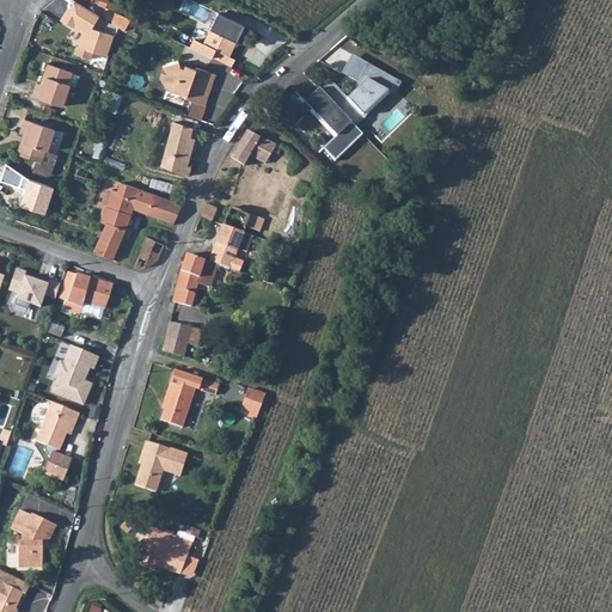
[(214,12),(190,0),(188,0),(183,10),(209,23),(214,12)]
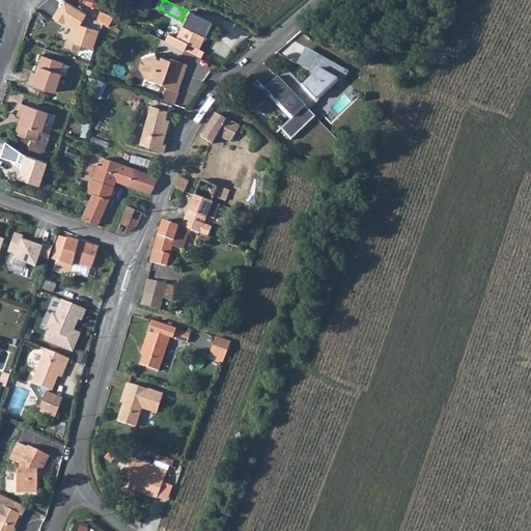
[(57,7),(50,18),(62,25),(63,23),(71,27),(65,42),(92,49),(99,31),(78,25),(85,14),(63,1),(59,8),(57,7)]
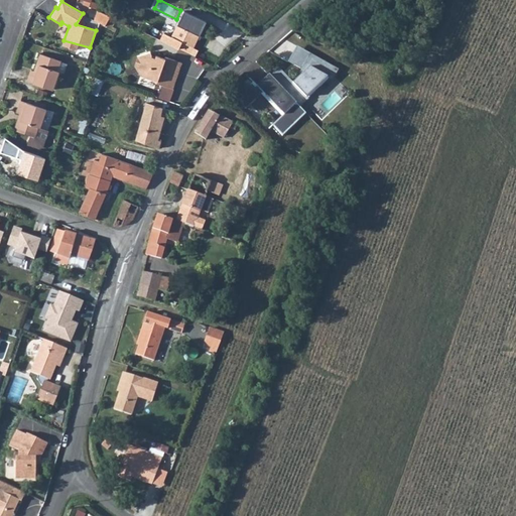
[(108,16),(97,10),(94,17),(99,20),(105,24),(108,16)]
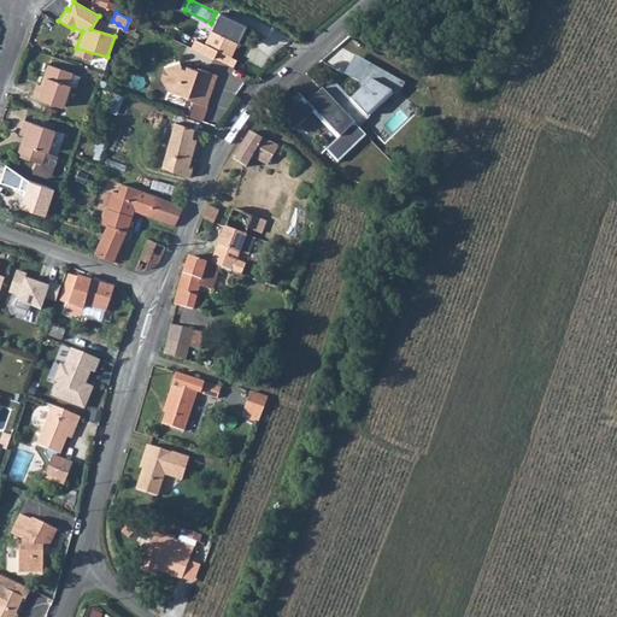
[(194,41),(189,50),(212,60),(216,52),(229,58),(244,27),(217,13),(201,45),(194,41)]
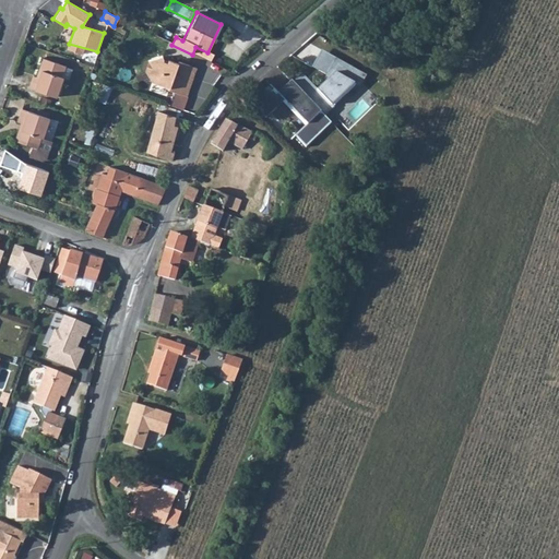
[(195,47),(192,55),(203,60),(207,52),(195,47)]
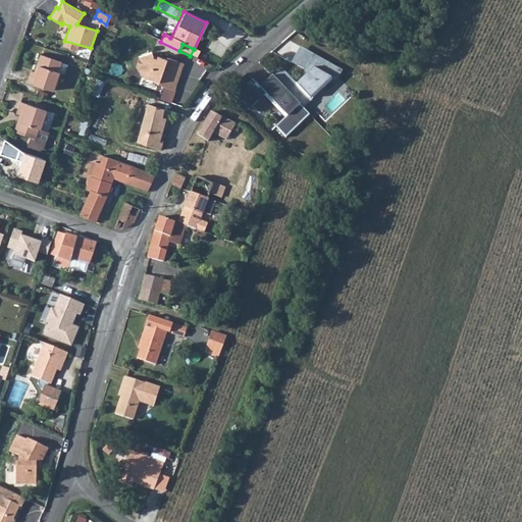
[(31,68),(27,81),(53,90),(59,72),(57,71),(61,59),(41,52),(38,61),(40,62),(38,70),(31,68)]
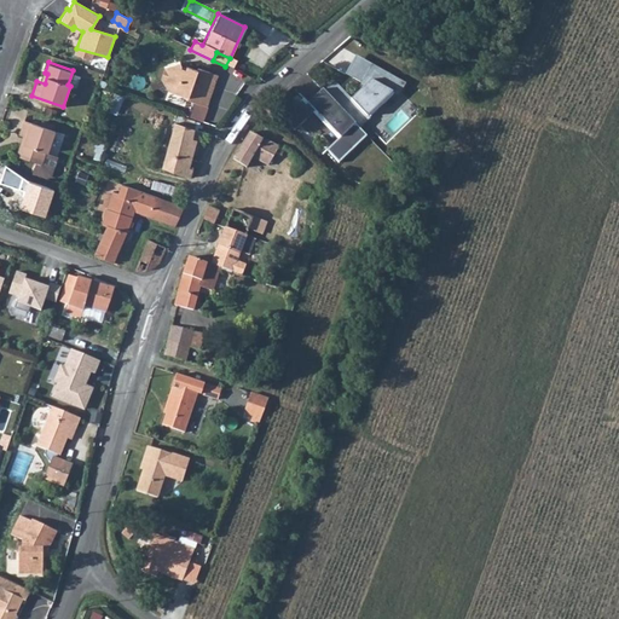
[(162,69),(160,77),(167,90),(186,97),(185,98),(195,102),(208,106),(217,82),(208,79),(210,75),(197,70),(196,75),(185,71),(184,74),(178,71),(178,67),(162,69)]
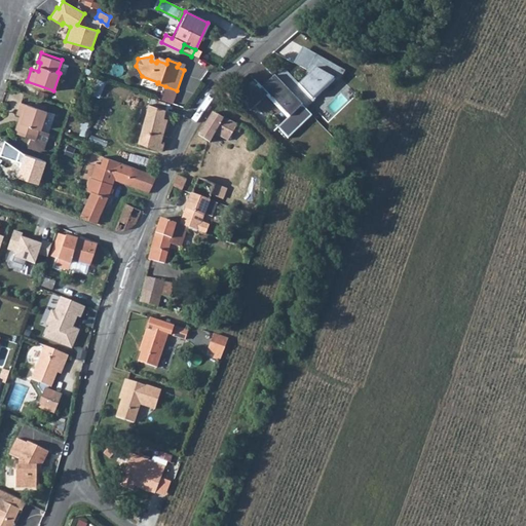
[(277,79),(307,111),(315,103),(313,101),(335,81),(341,84),(347,73),(318,57),(306,76),(308,78),(300,85),(286,70),(277,79)]
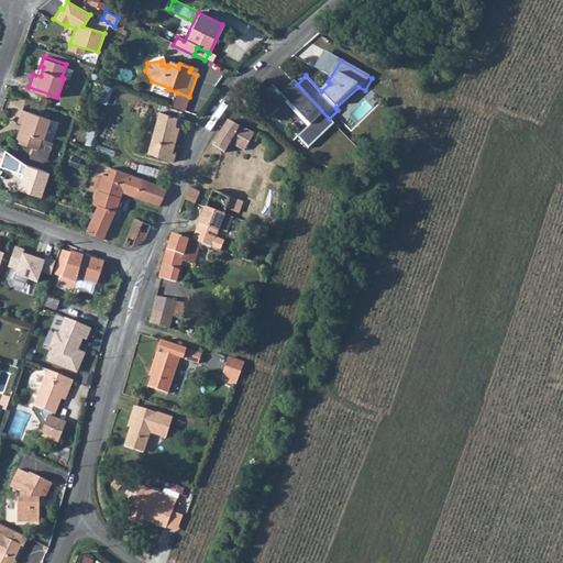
[(297,85),(296,83),(280,97),(277,94),(260,109),(269,119),(288,102),(311,127),(298,138),(309,150),(335,125),(329,119),(297,85)]
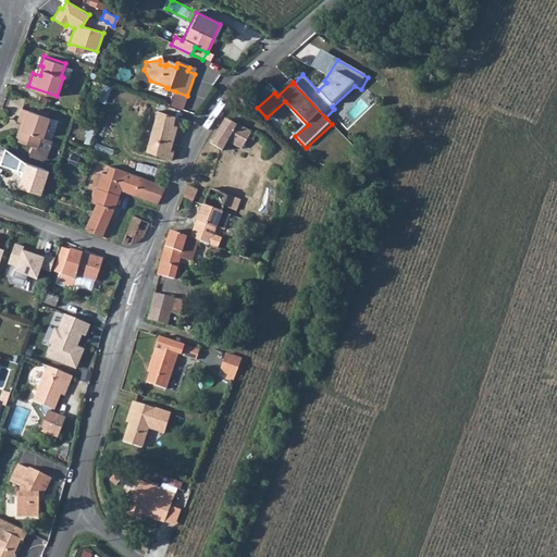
[(171,106),(182,109),(187,96),(175,91),(171,106)]
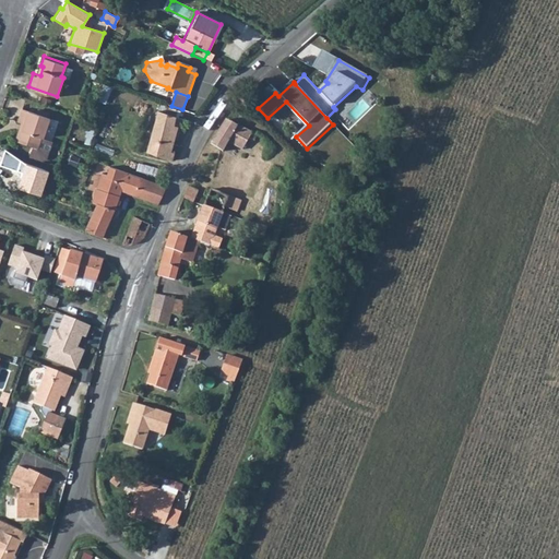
[(49,139),(42,137),(49,117),(21,107),(16,120),(23,122),(21,129),(18,128),(13,140),(30,145),(27,152),(40,156),(45,154),(49,139)]
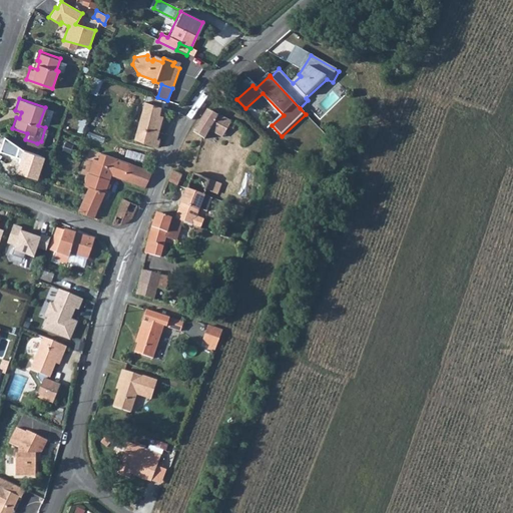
[(143,101),(133,140),(155,146),(157,139),(151,137),(158,114),(163,115),(165,108),(143,101)]
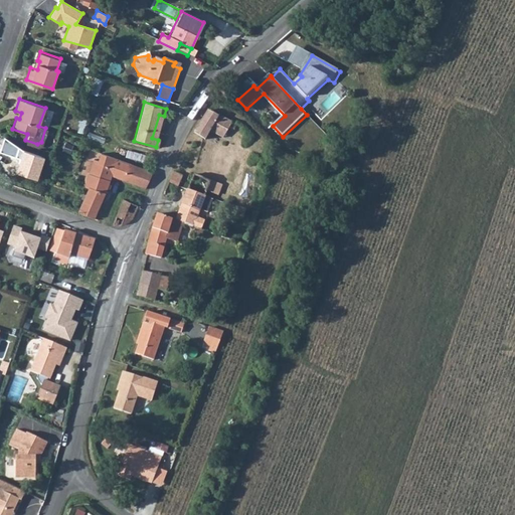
[(209,109),(194,131),(204,138),(210,130),(223,137),(225,135),(229,138),(234,130),(238,132),(240,129),(241,127),(237,125),(238,123),(234,120),(232,122),(209,109)]
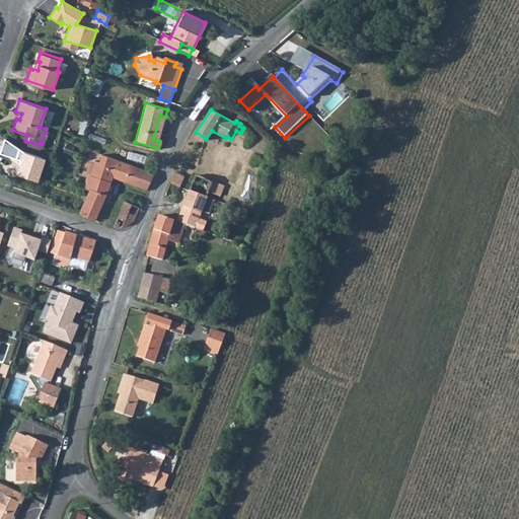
[(21,159),(17,175),(38,181),(45,158),(23,152),(7,140),(2,153),(21,159)]
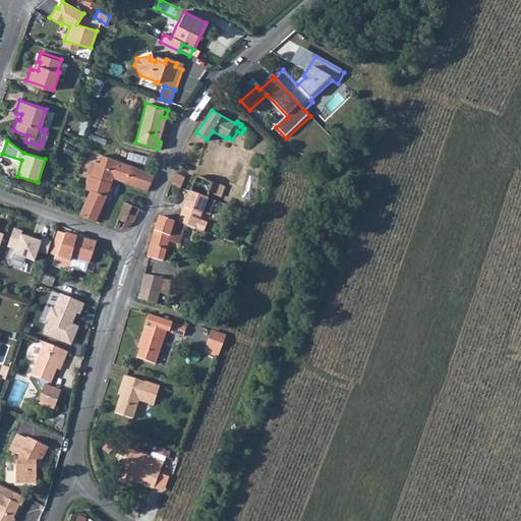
[(94,163),(89,175),(109,182),(112,176),(117,162),(100,156),(98,163),(94,163)]
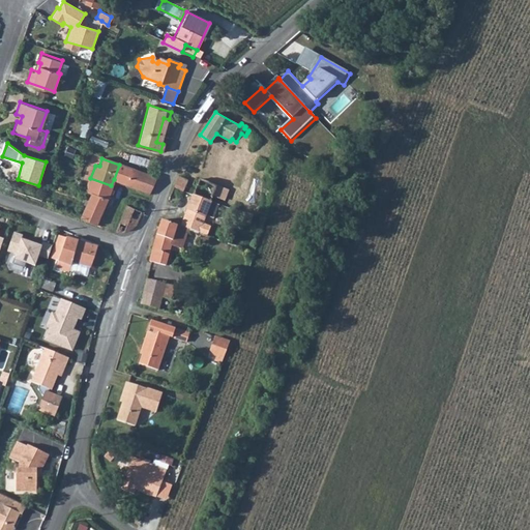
[(119,165),(114,179),(126,184),(133,169),(119,165)]
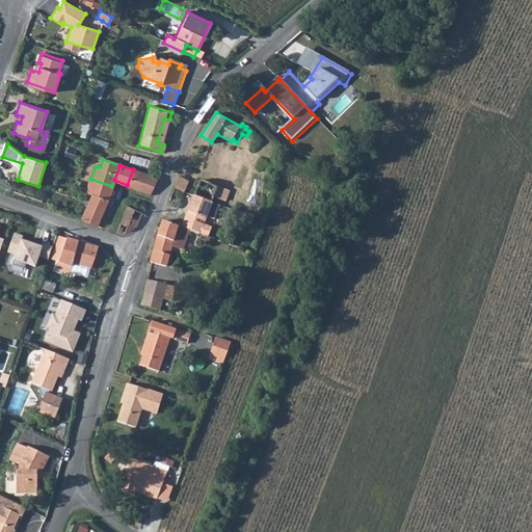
[(133,169),(127,185),(149,192),(155,177),(133,169)]
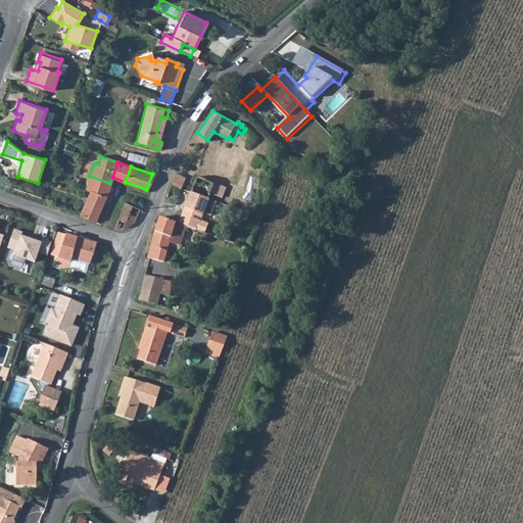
[(89,176),(85,189),(89,190),(105,196),(109,183),(89,176)]
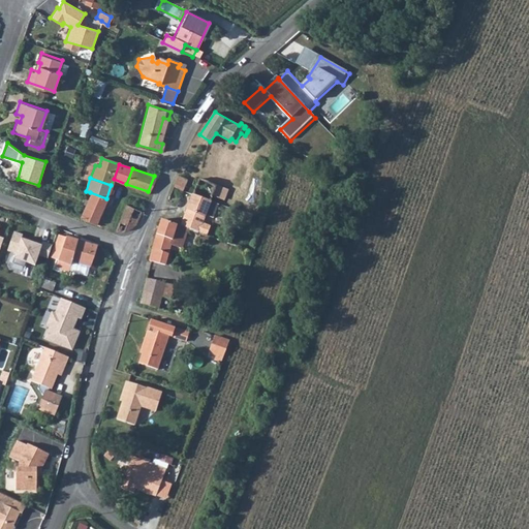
[(179,178),(174,189),(179,191),(183,192),(187,182),(179,178)]
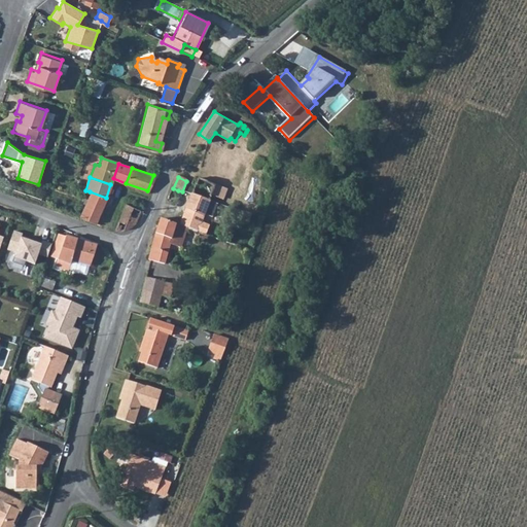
[(200,180),(191,196),(206,201),(210,201),(211,196),(221,200),(224,189),(200,180)]
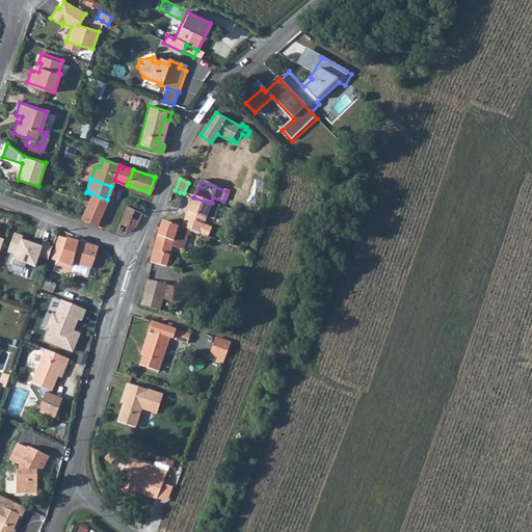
[(87,201),(80,219),(96,225),(107,200),(90,193),(87,201)]
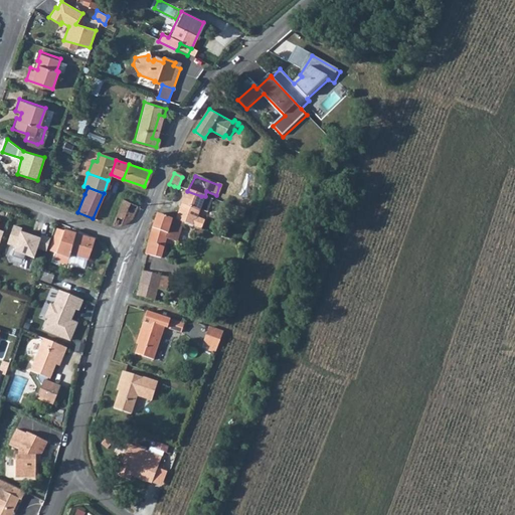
[(187,191),(182,205),(207,214),(212,199),(205,196),(201,196),(187,191)]
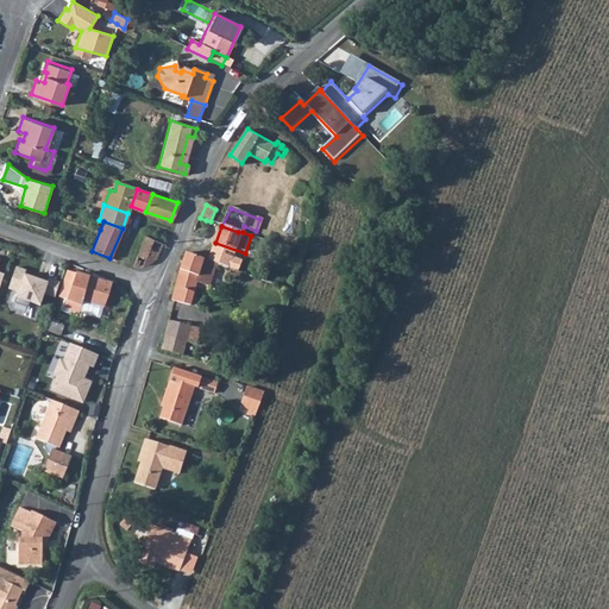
[(145,234),(131,264),(146,263),(156,256),(162,242),(145,234)]
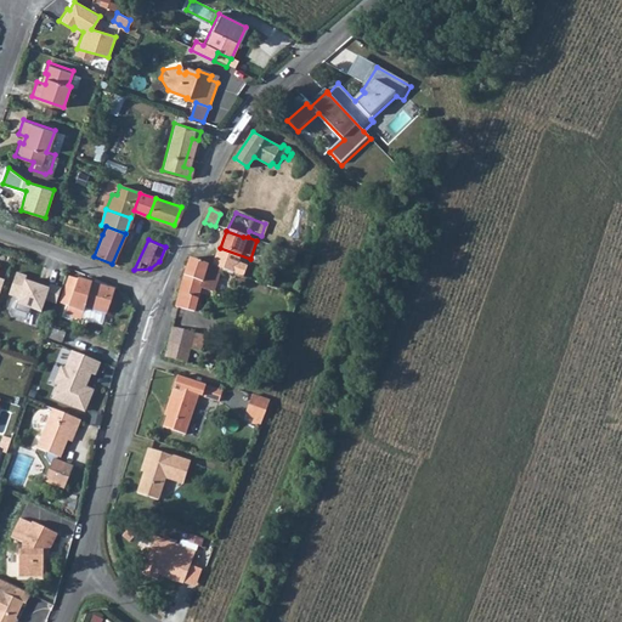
[(250,259),(220,248),(213,267),(221,271),(233,275),(253,283),(256,272),(247,267),(250,259)]
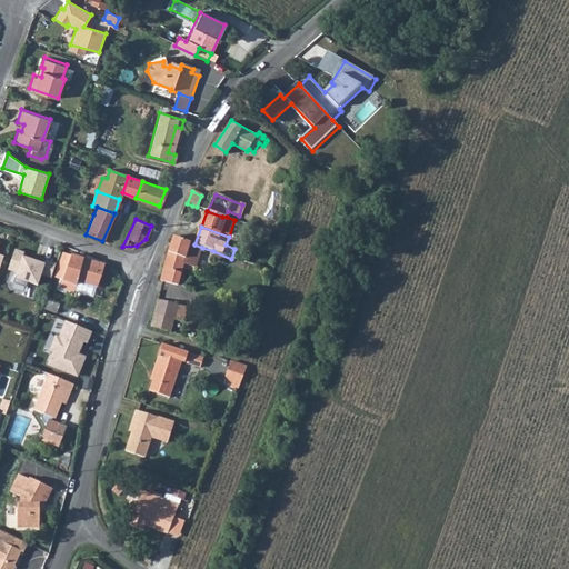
[(168,250),(160,280),(177,286),(182,265),(196,269),(202,248),(195,245),(173,237),(168,250)]
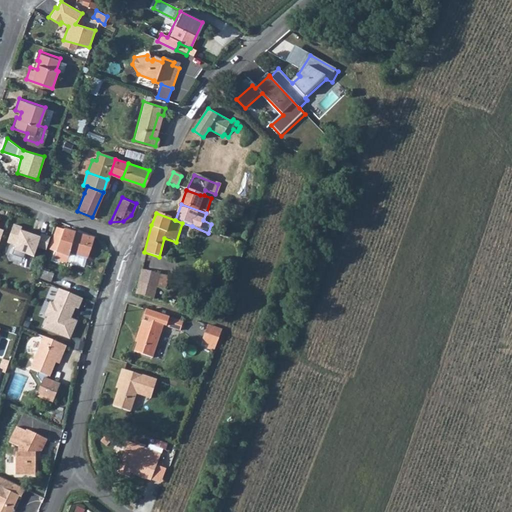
[(15,246),(12,255),(23,259),(25,254),(34,257),(37,248),(46,251),(46,250),(50,238),(41,234),(40,238),(21,231),(22,228),(14,225),(8,243),(15,246)]
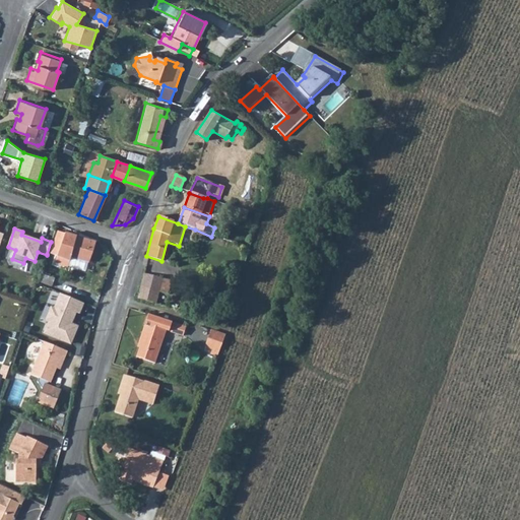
[(63,263),(64,259),(70,261),(71,257),(88,261),(93,249),(94,242),(57,231),(53,243),(61,246),(56,261),(60,263),(59,265),(62,265),(63,263)]
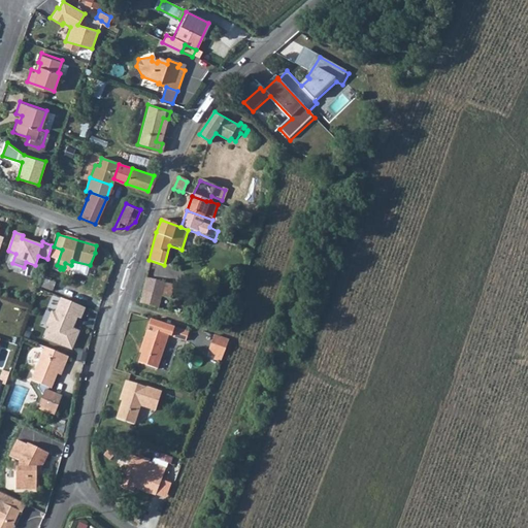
[(186,248),(193,249),(194,237),(187,236),(186,248)]
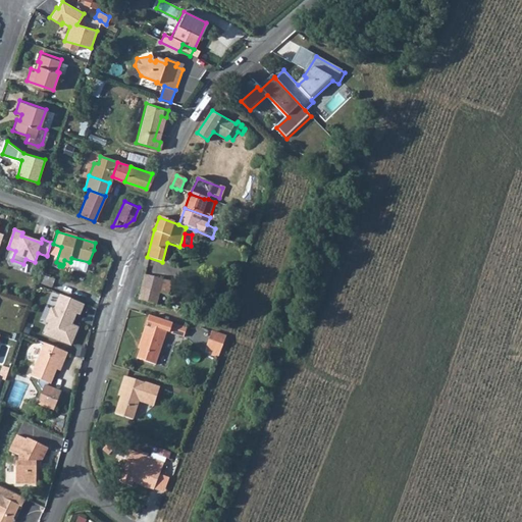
[(146,275),(143,288),(159,294),(162,281),(146,275)]
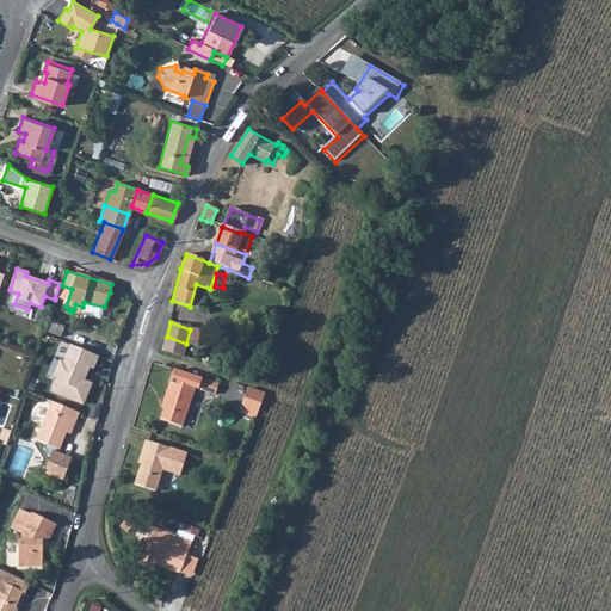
[(167,337),(164,350),(183,357),(186,344),(167,337)]
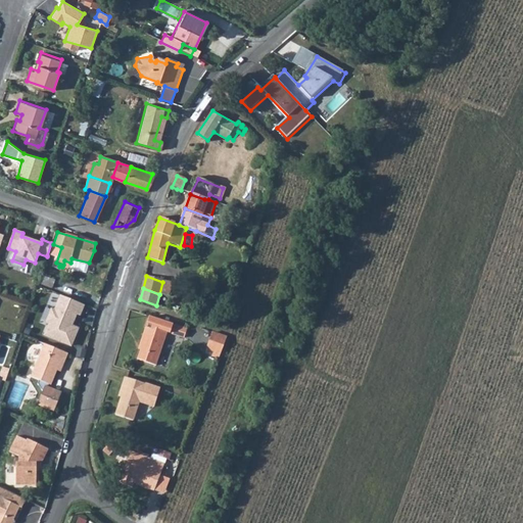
[(80,317),(85,306),(69,300),(61,297),(55,312),(52,311),(47,324),(50,325),(45,336),(72,347),(79,330),(69,327),(75,315),(80,317)]
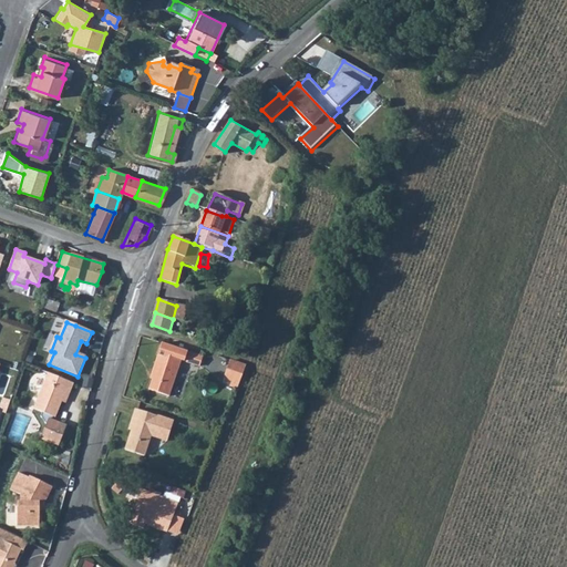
[(181,359),(184,360),(186,352),(162,343),(152,373),(153,374),(147,389),(167,395),(181,359)]
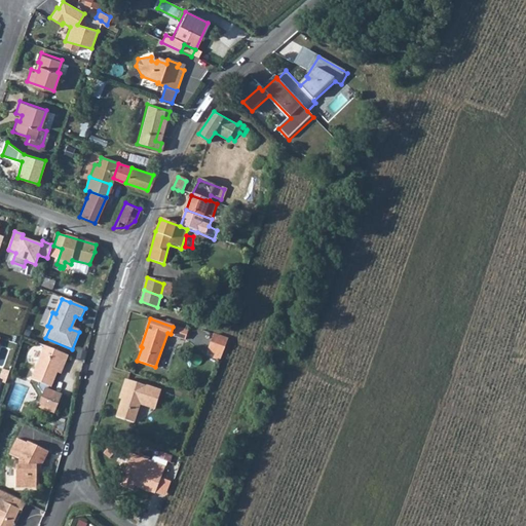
[(173,327),(171,334),(186,339),(188,332),(173,327)]
